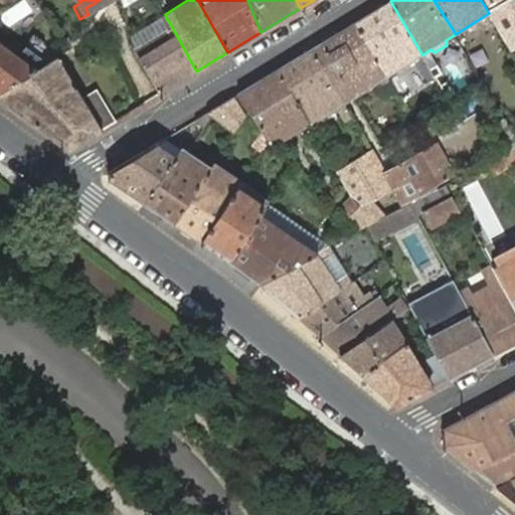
[(512,51),(514,48),(514,0),(481,0),(489,13),(512,51)]
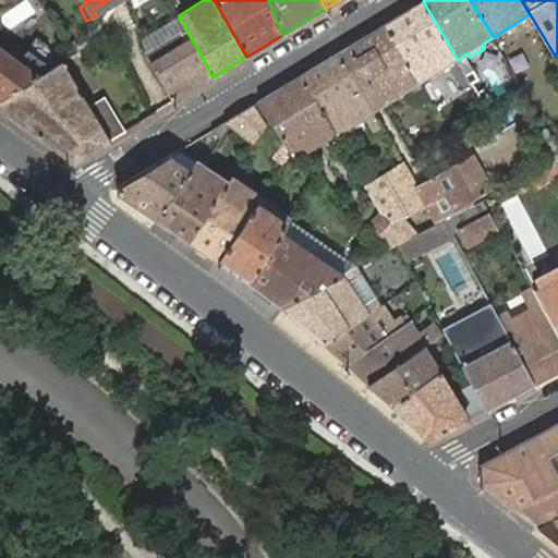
[(458,60),(423,1),(385,25),(420,82),(449,64),(462,86),(471,82),(458,60)]
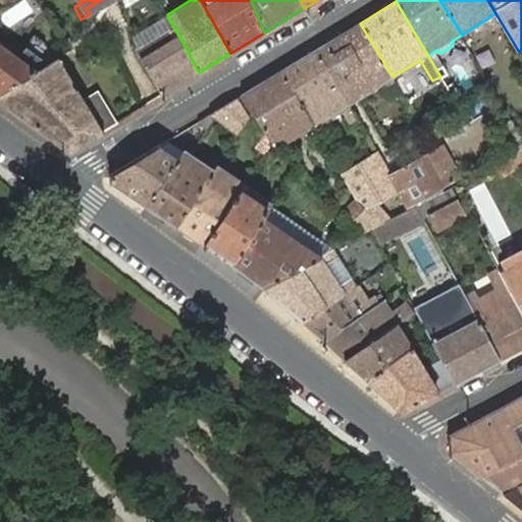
[(393,76),(360,23),(324,44),(351,88),(378,71),(384,82),(393,76)]
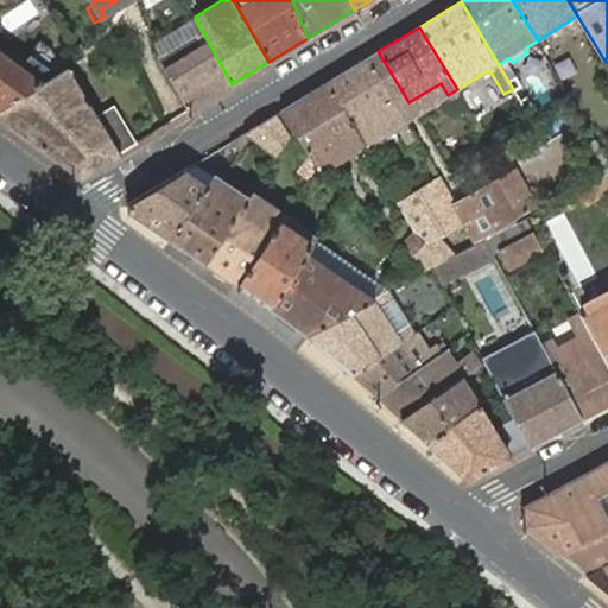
[(160,63),(188,112),(232,84),(203,32),(197,35),(195,31),(158,54),(160,63)]
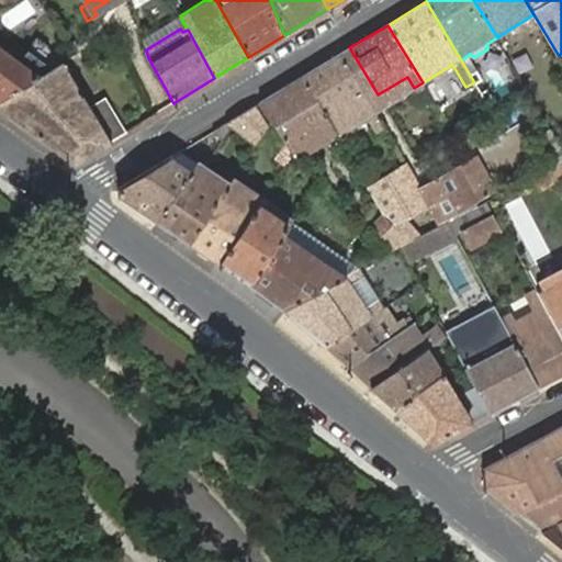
[(0,97),(34,77),(0,52),(0,97)]
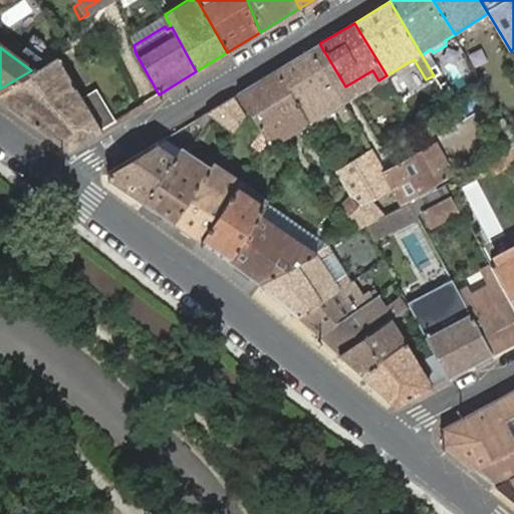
[(341,102),(309,49),(275,70),(307,123),(316,117),(311,106),(327,96),(334,106),(341,102)]
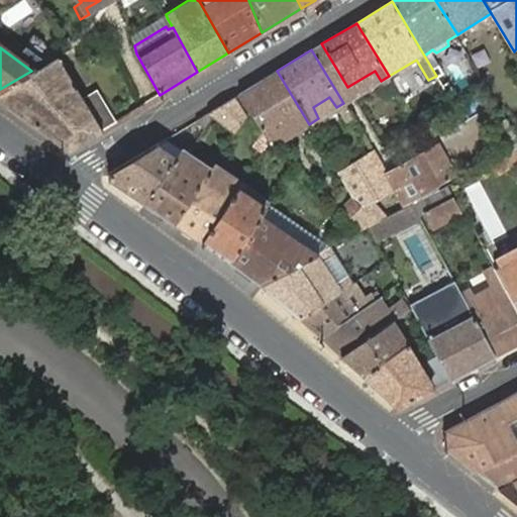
[(0,89),(0,98),(69,150),(107,126),(117,121),(97,90),(82,95),(56,56),(31,71),(0,89)]
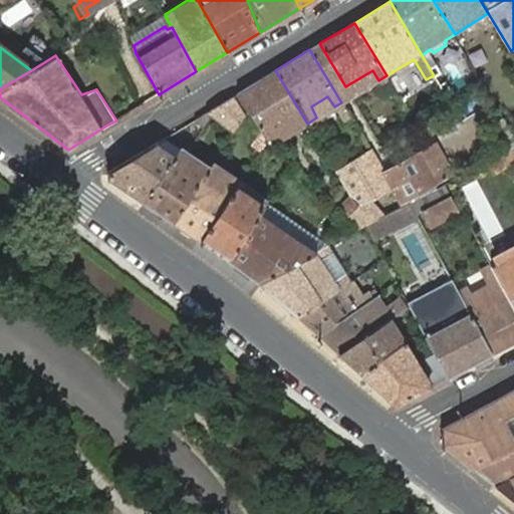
[(275,70),(237,93),(267,141),(272,146),(281,140),(274,130),(293,117),(299,127),(307,123),(275,70)]
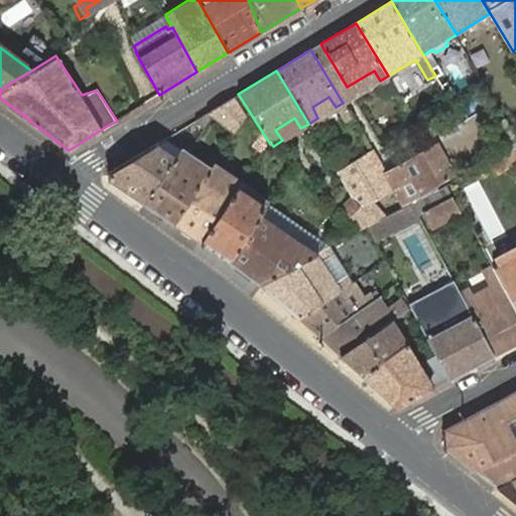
[(347,87),(353,97),(380,81),(374,71),(347,87)]
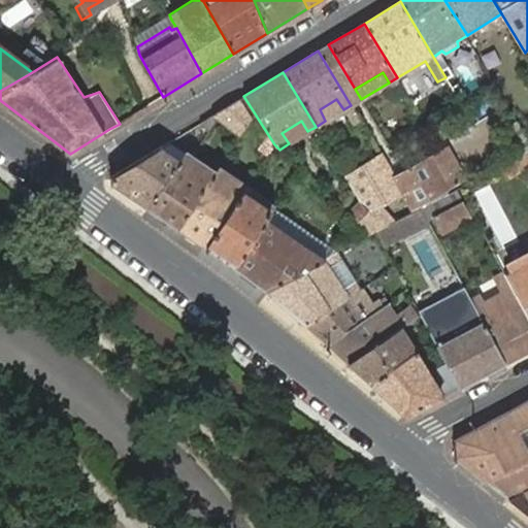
[(212,114),(216,117),(239,133),(250,118),(238,99),(212,114)]
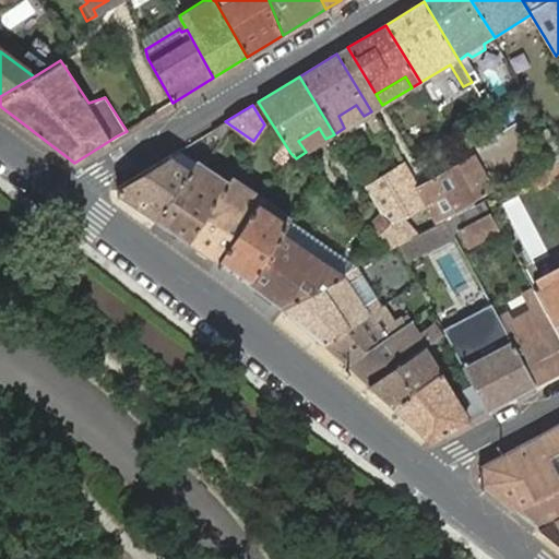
[(344,128),(364,116),(356,105),(339,116),(344,128)]
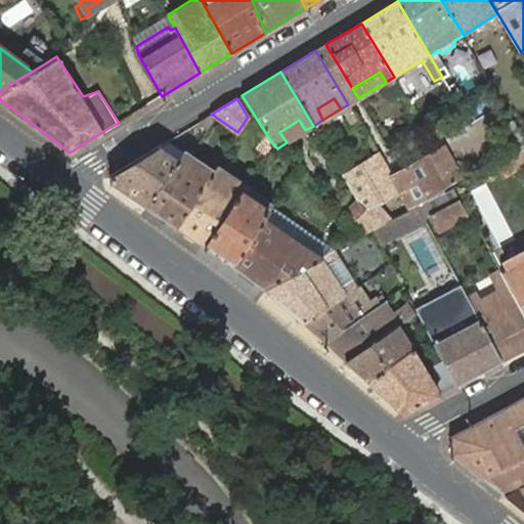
[(357,121),(348,104),(341,108),(351,125),(357,121)]
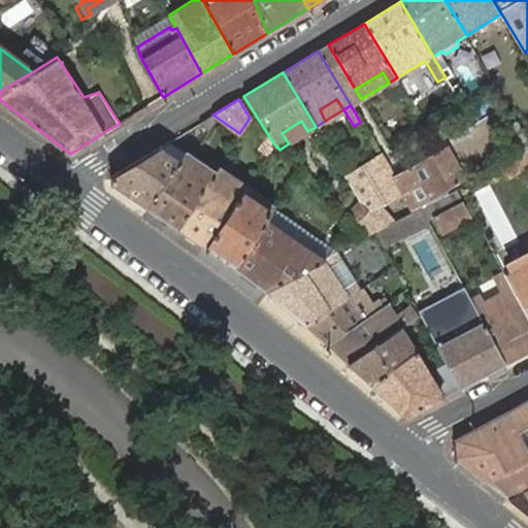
[(206,130),(216,117),(212,114),(199,123),(206,130)]
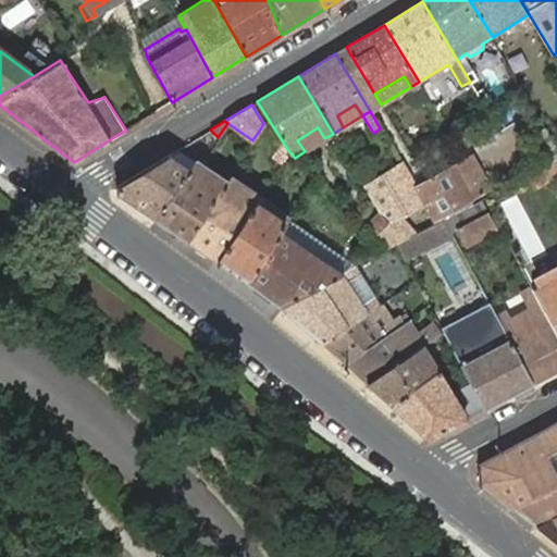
[(297,140),(305,151),(324,138),(318,127),(297,140)]
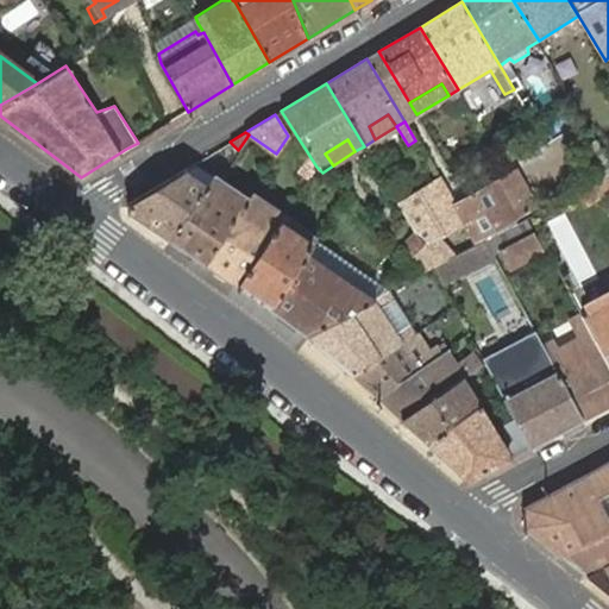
[(126,209),(167,238),(203,184),(209,177),(190,164),(182,170),(126,203),(126,209)]
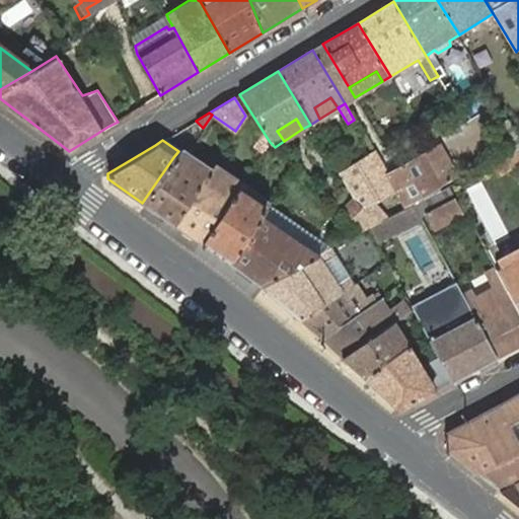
[(518,143),(501,150),(508,169),(518,164),(518,143)]
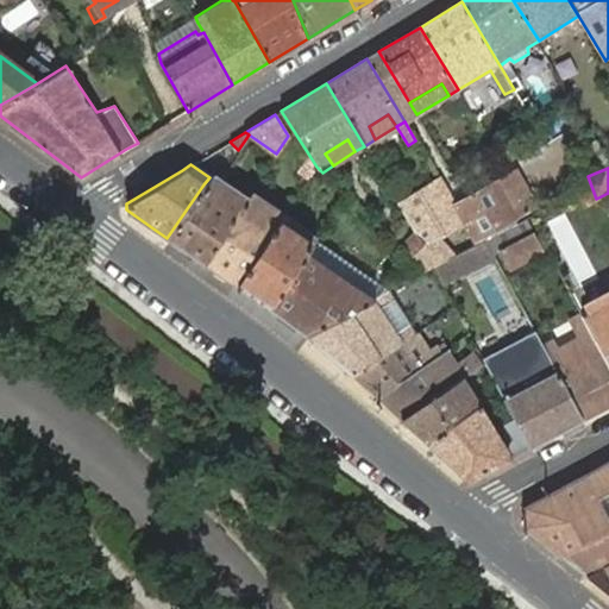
[(515,169),(456,203),(469,225),(476,237),(534,202),(515,169)]
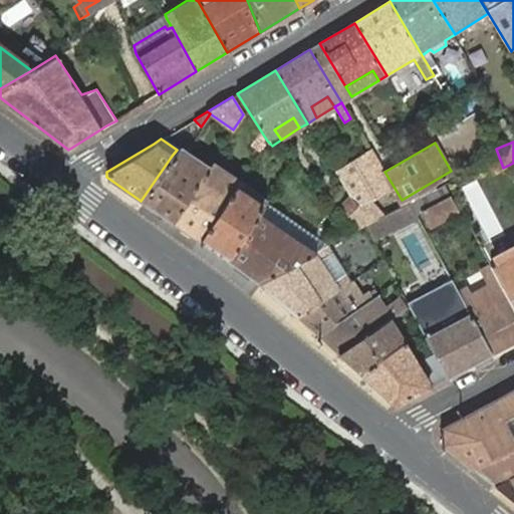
[(367,224),(384,214),(370,202),(396,190),(384,172),(370,149),(334,170),(351,196),(359,210),(350,216),(362,227),(367,224)]
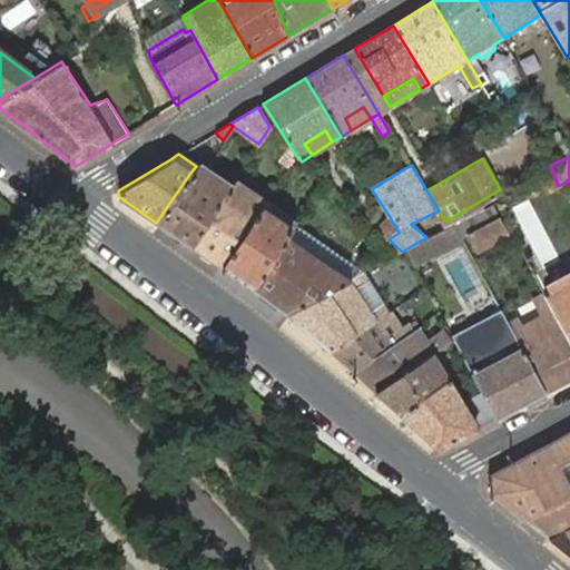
[(156,223),(188,244),(229,186),(220,180),(215,187),(198,176),(203,169),(196,166),(190,173),(156,223)]
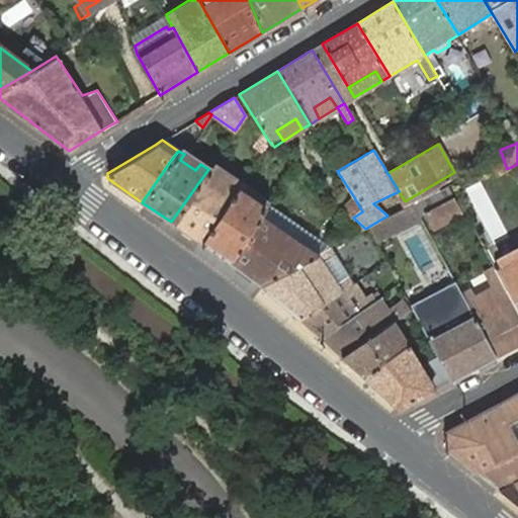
[(195,170),(200,164),(184,153),(184,154),(180,160),(195,170)]
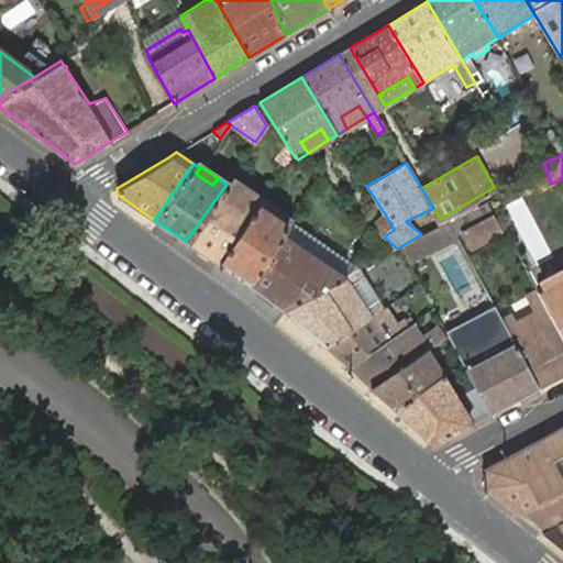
[(186,241),(217,262),(263,197),(254,191),(249,199),(233,188),(239,180),(232,175),(227,184),(186,241)]
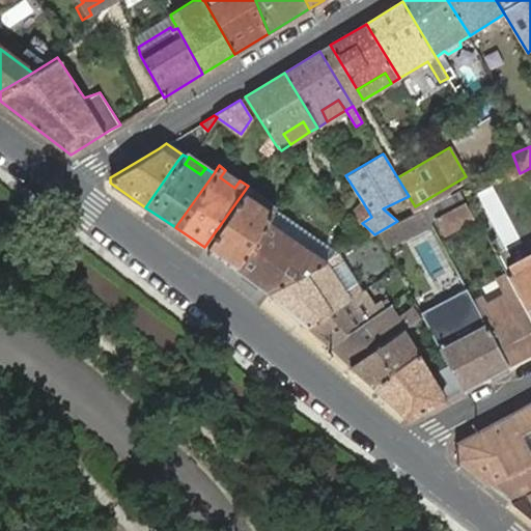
[(240,180),(225,170),(220,177),(234,188),(240,180)]
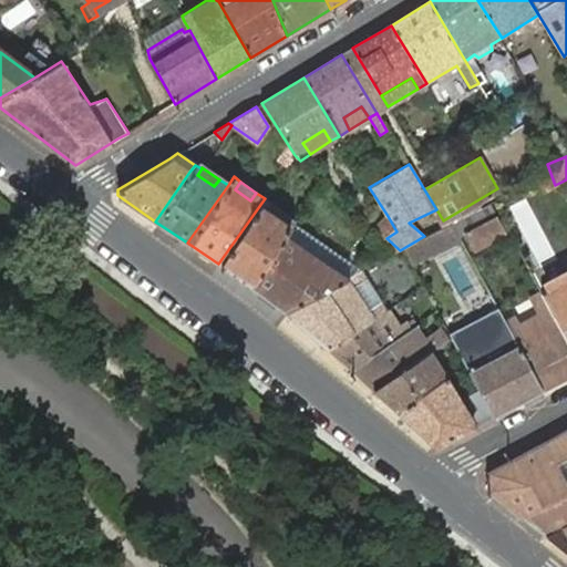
[(218,264),(248,285),(287,230),(294,222),(296,218),(287,213),(280,222),(265,210),(271,202),(266,197),(265,198),(218,264)]
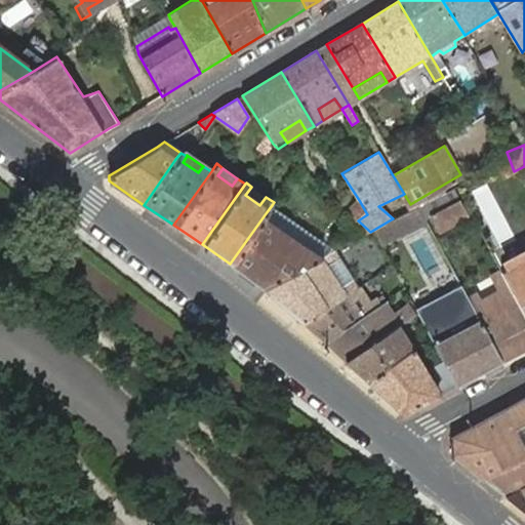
[(259,205),(266,197),(251,187),(245,195),(259,205)]
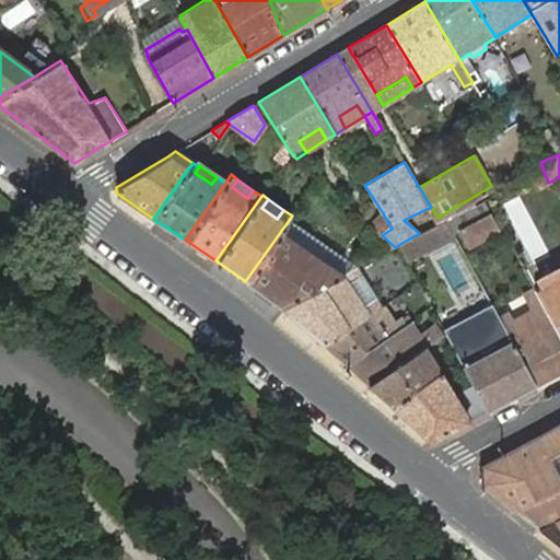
[(490,211),(461,228),(470,246),(500,230),(490,211)]
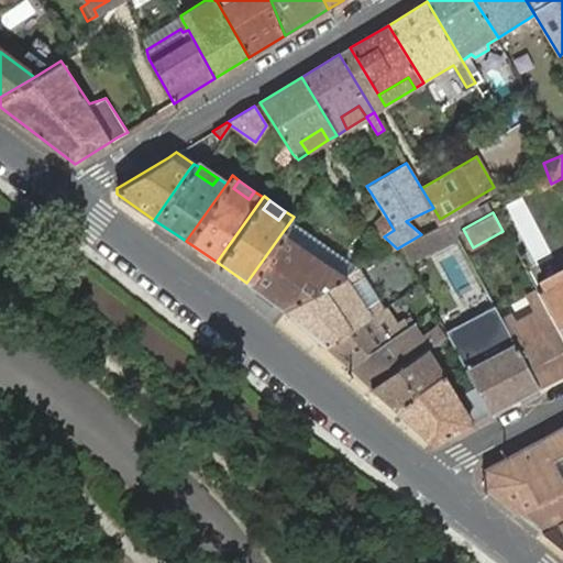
[(373,228),(384,236),(394,230),(385,214),(373,228)]
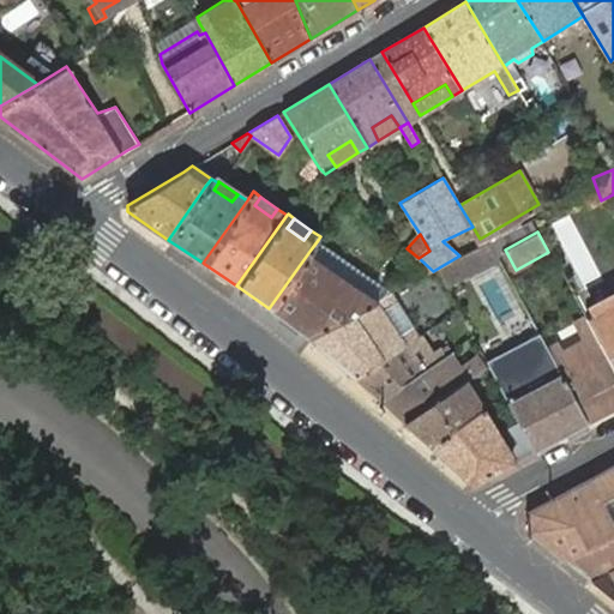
[(500,256),(492,239),(459,256),(439,268),(447,284),(500,256)]
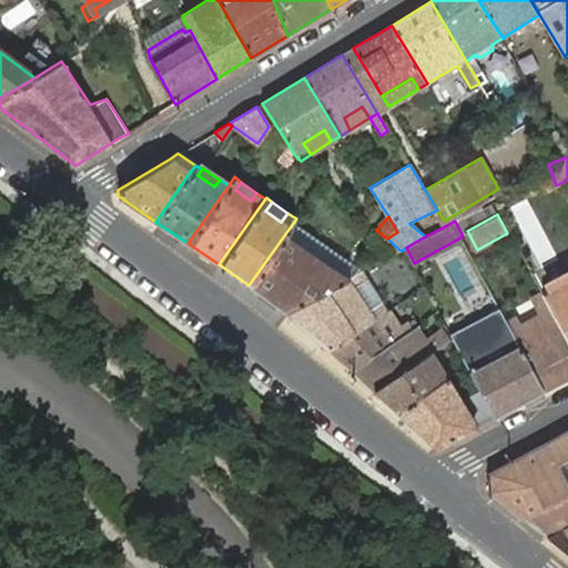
[(287,231),(353,276),(365,270),(294,222),(287,231)]
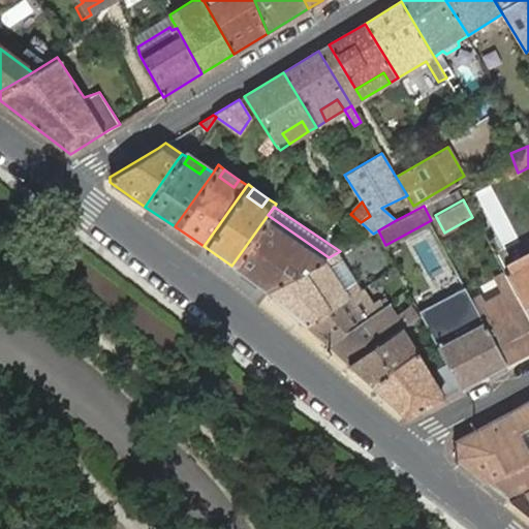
[(231,266),(267,290),(329,257),(268,215),(231,266)]
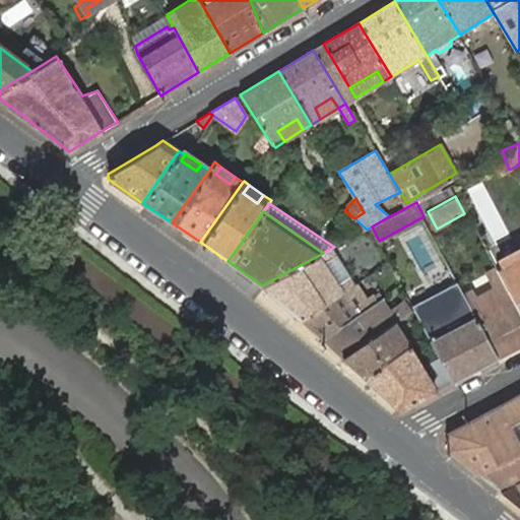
[(262,285),(300,319),(353,285),(356,283),(351,275),(342,281),(330,259),(339,254),(335,246),(334,247),(323,253),(262,285)]
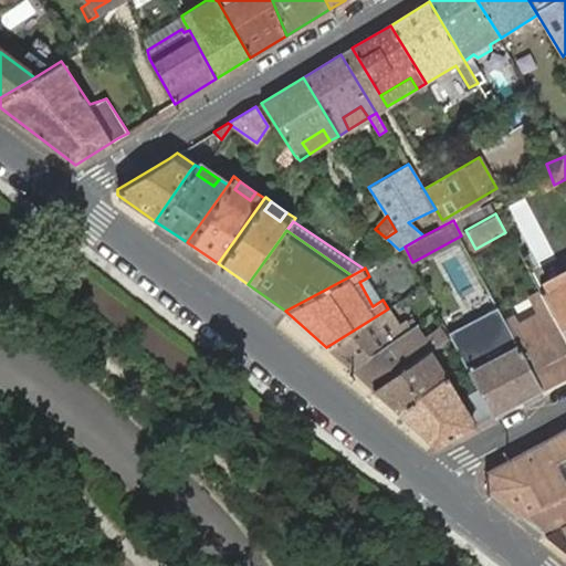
[(565,339),(565,283),(544,295),(544,296),(545,299),(565,339)]
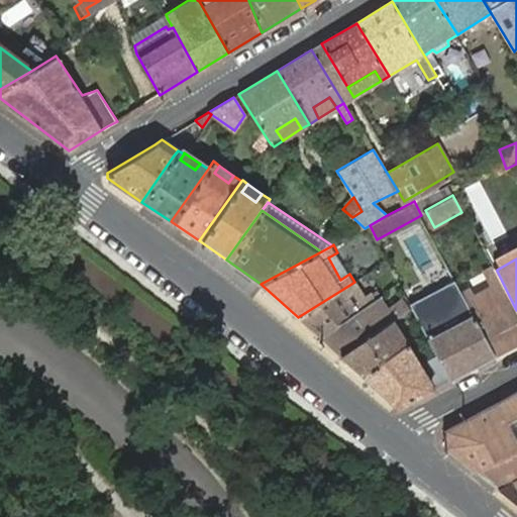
[(495,355),(516,343),(516,310),(498,273),(497,271),(490,275),(498,291),(469,306),(495,355)]
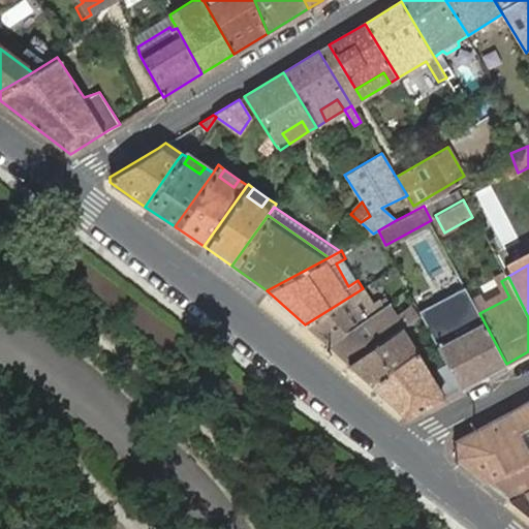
[(305,324),(328,344),(381,309),(384,307),(380,301),(369,307),(360,290),(305,324)]
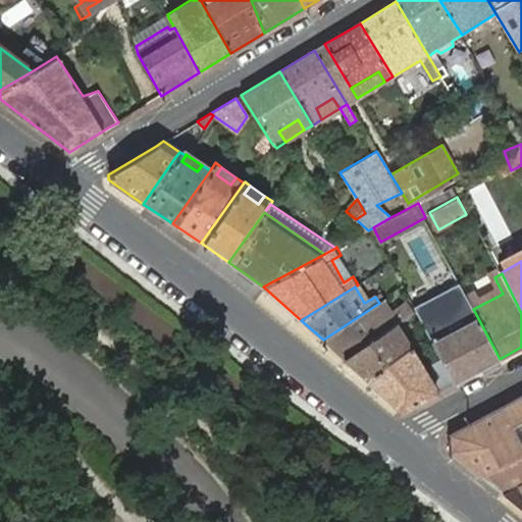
[(455,382),(500,359),(473,309),(466,296),(458,301),(463,310),(434,324),(431,319),(424,323),(431,335),(442,358),(455,382)]
